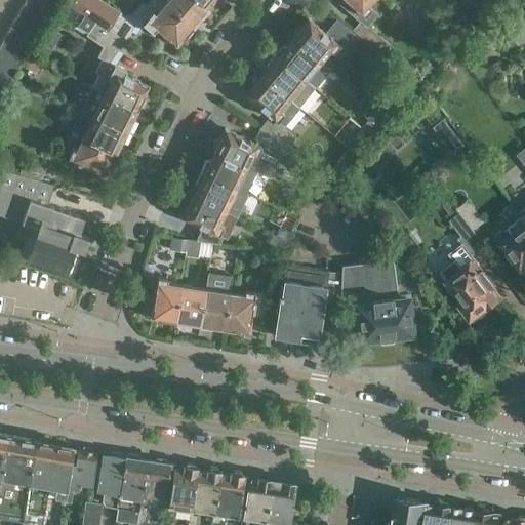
[(54,8),(38,0),(25,0),(23,5),(48,19),(54,8)]
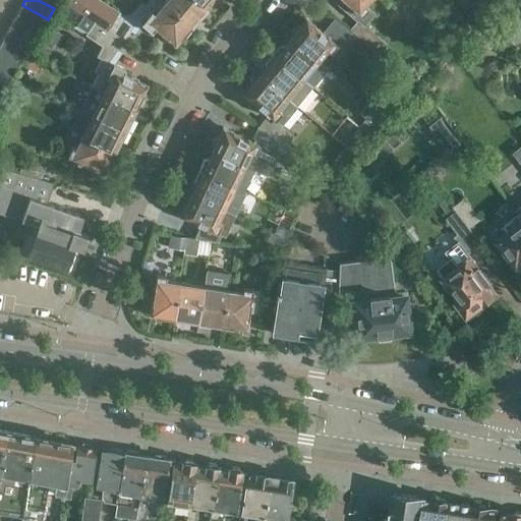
[(59,0),(38,0),(54,8),(59,0)]
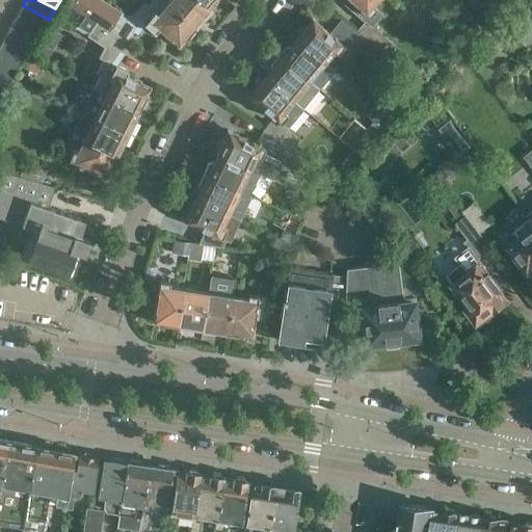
[(63,0),(63,1),(81,12),(81,14),(125,42),(132,31),(136,34),(143,24),(155,33),(158,29),(179,47),(194,27),(193,26),(166,3),(162,0),(152,0),(147,6),(143,3),(134,15),(126,17),(100,0),(63,0)]
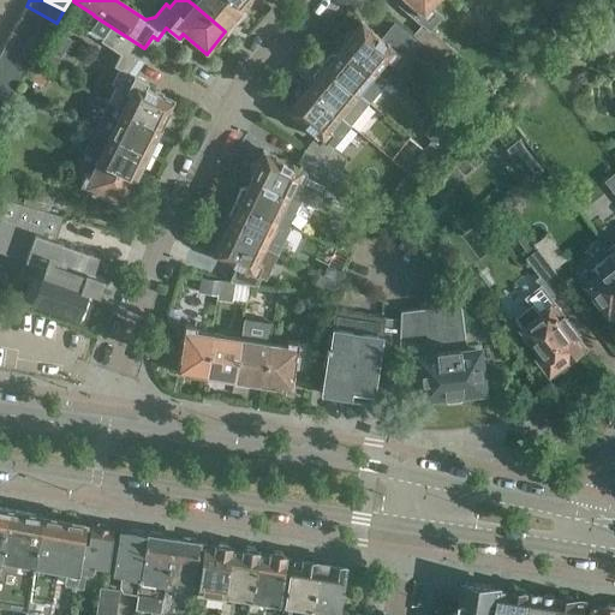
[(233,0),(195,0),(192,4),(224,30),(232,22),(238,23),(248,12),(233,0)]
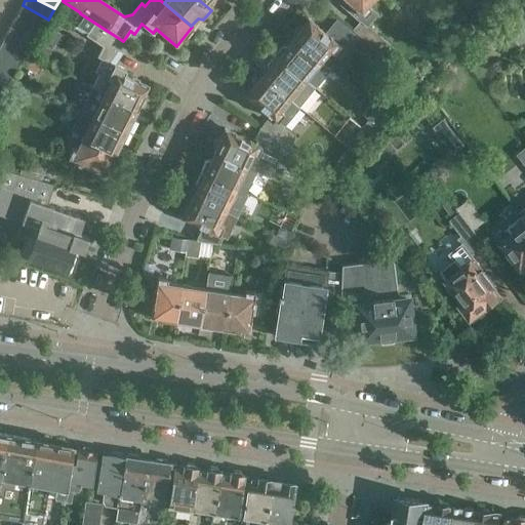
[(199,0),(211,10),(218,1),(218,0),(199,0)]
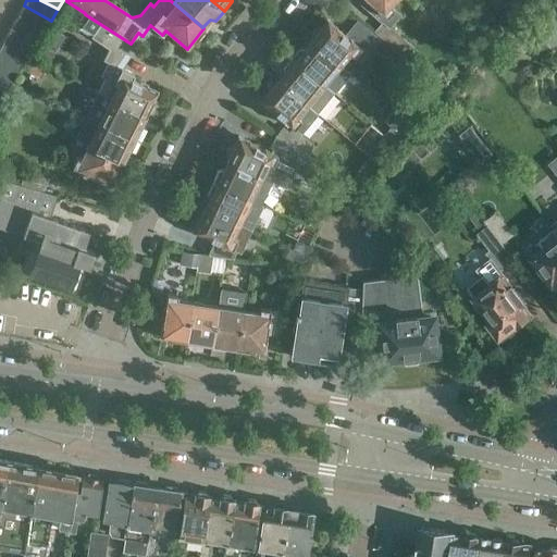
[(356,0),(382,22),(374,32),(405,58),(415,47),(390,26),(400,13),(391,4),(394,0),(356,0)]
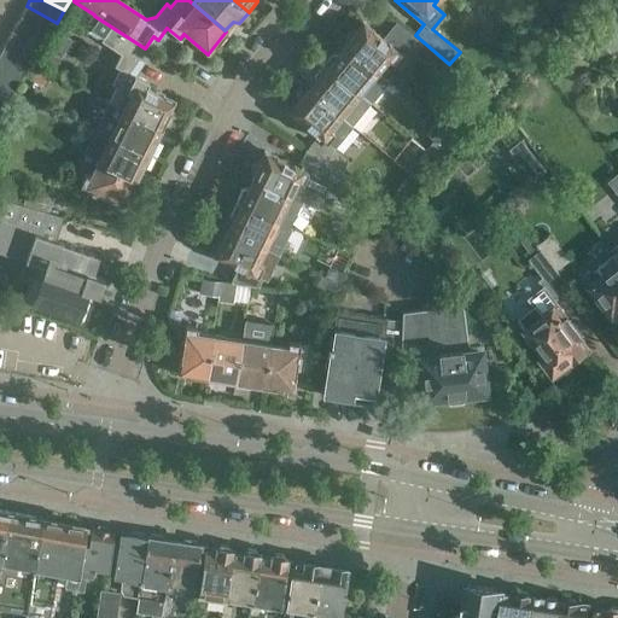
[(577,11),(569,3),(557,15),(565,23),(573,15),(577,11)]
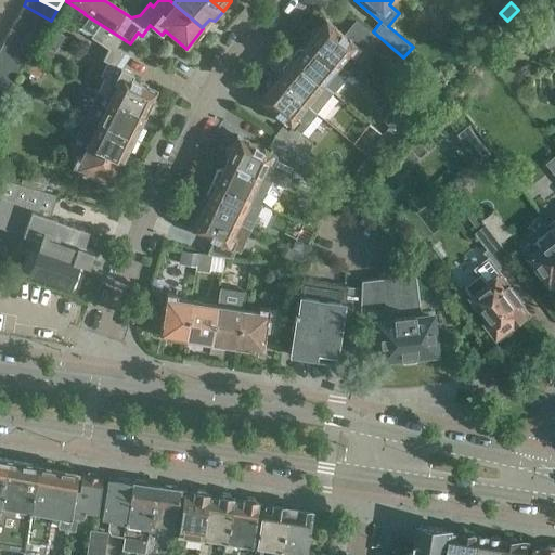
[(51,21),(24,5),(17,17),(43,31),(51,21)]
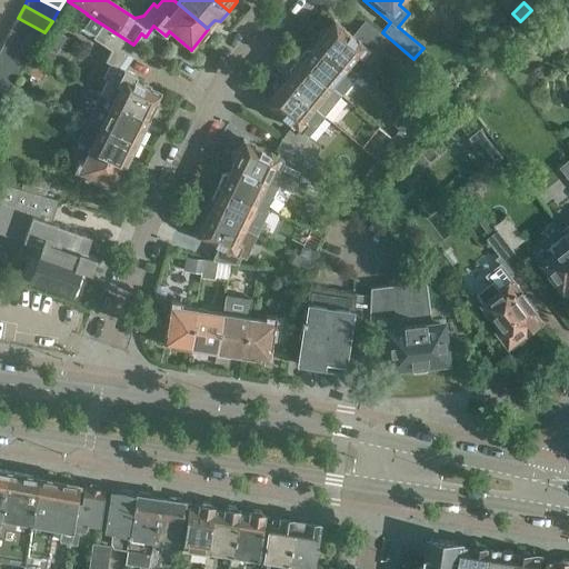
[(513,27),(511,29),(519,38),(536,21),(528,13),(520,21),(513,27)]
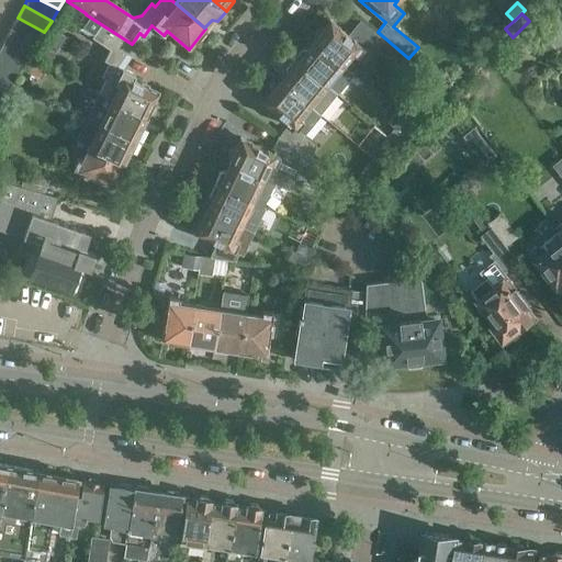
[(132,44),(86,14),(77,29),(109,48),(103,60),(109,63),(102,77),(105,78),(99,92),(98,93),(145,116),(146,116),(158,93),(132,80),(135,76),(122,69),(131,57),(125,54),(132,44)]
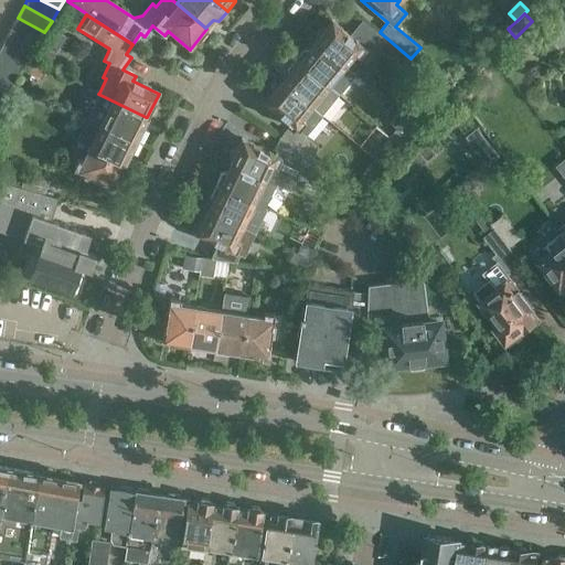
[(44,32),(18,18),(11,29),(36,43),(44,32)]
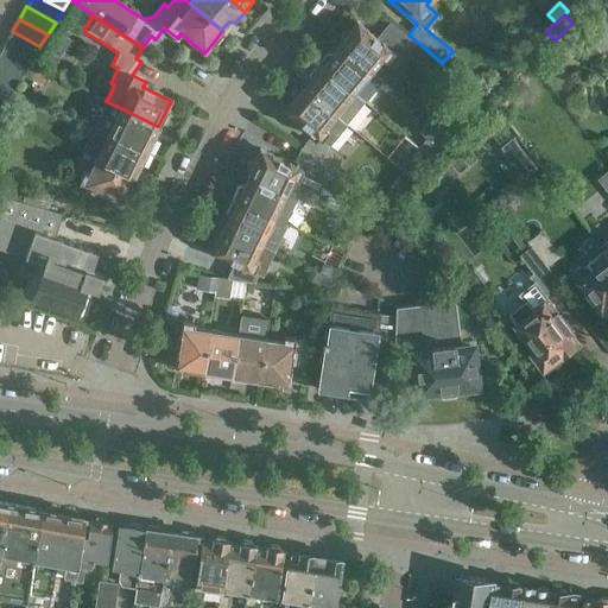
[(415,42),(390,21),(375,38),(356,24),(339,45),(340,46),(372,73),(382,59),(385,62),(392,54),(400,59),(415,42)]
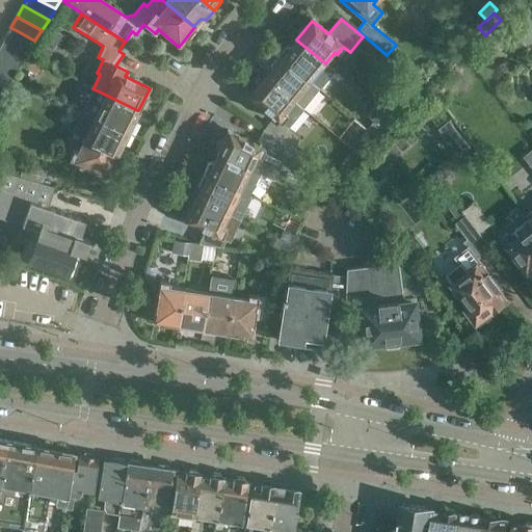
[(480,25),(474,20),(464,30),(471,35),(478,27),(480,25)]
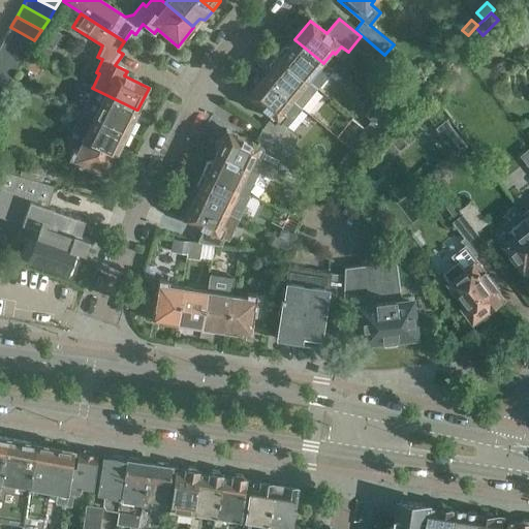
[(516,22),(505,31),(514,40),(524,31),(516,22)]
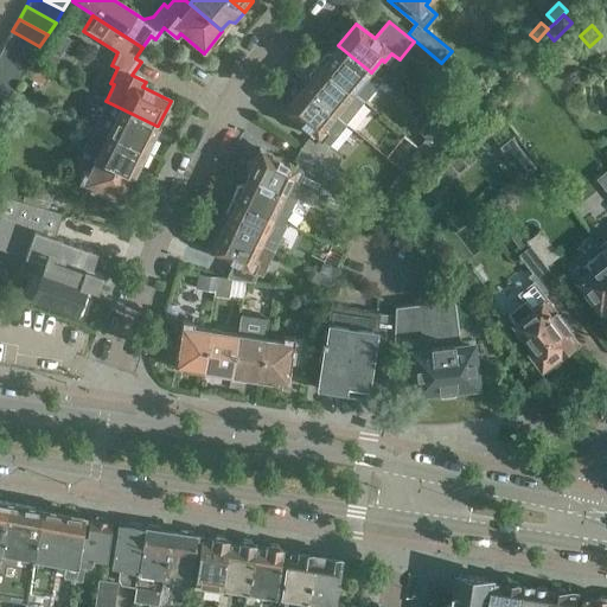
[(39,46),(12,31),(5,44),(31,58),(39,46)]
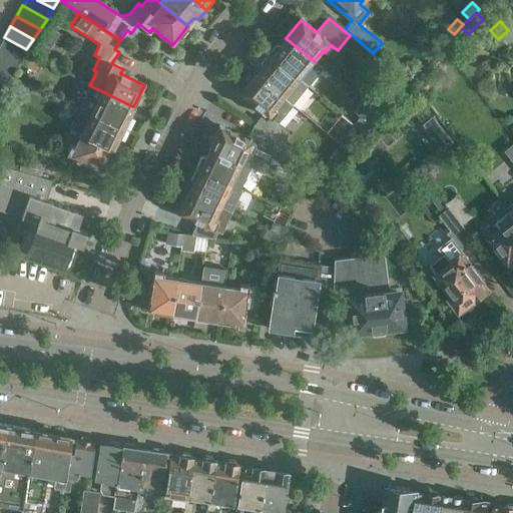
[(26,49),(4,37),(0,43),(0,48),(20,59),(26,49)]
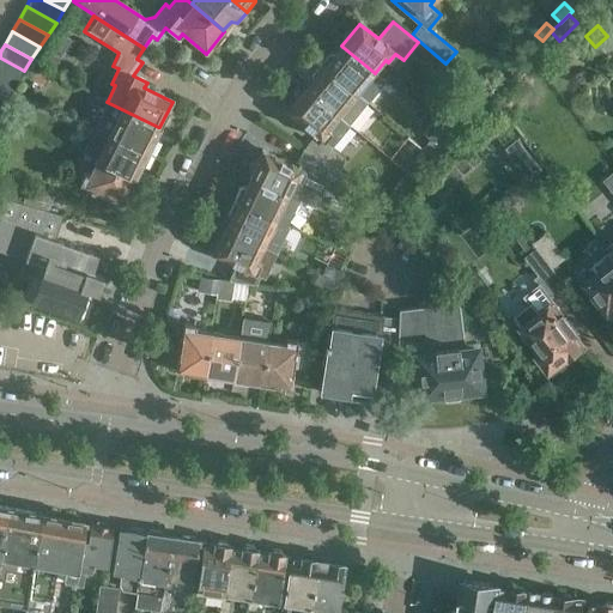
[(61,54),(47,47),(40,64),(54,71),(61,54)]
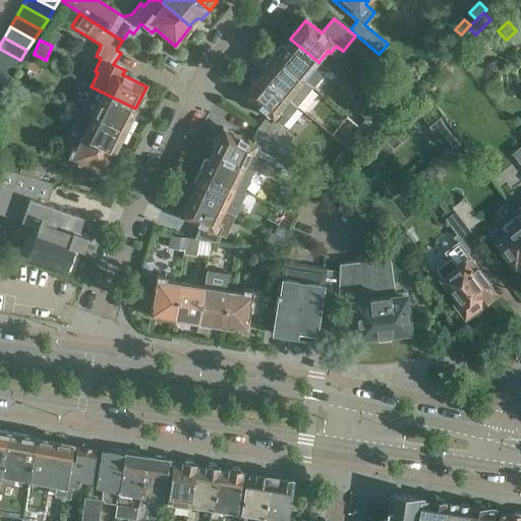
[(280,45),(273,55),(312,89),(328,69),(319,62),(291,40),(286,46),(280,45)]
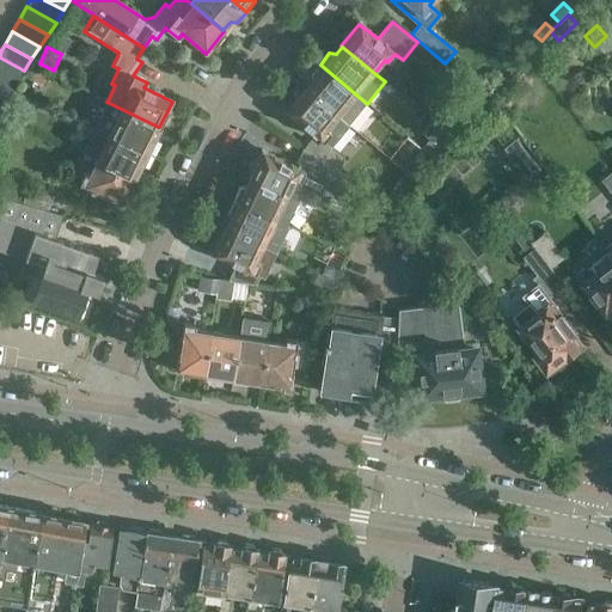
[(24,71),(0,57),(0,74),(16,84),(24,71)]
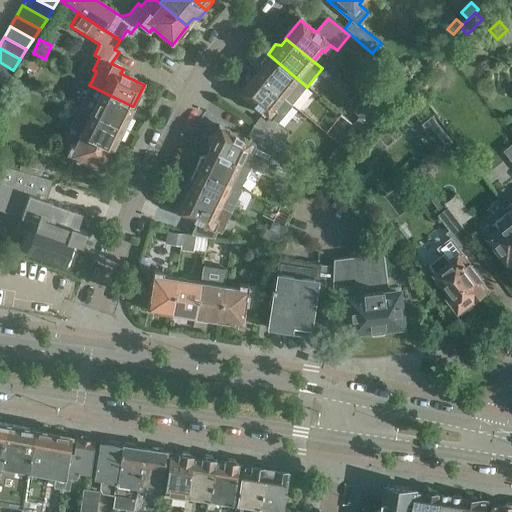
[(261,69),(256,76),(291,105),(307,87),(268,54),(260,62),(261,69)]
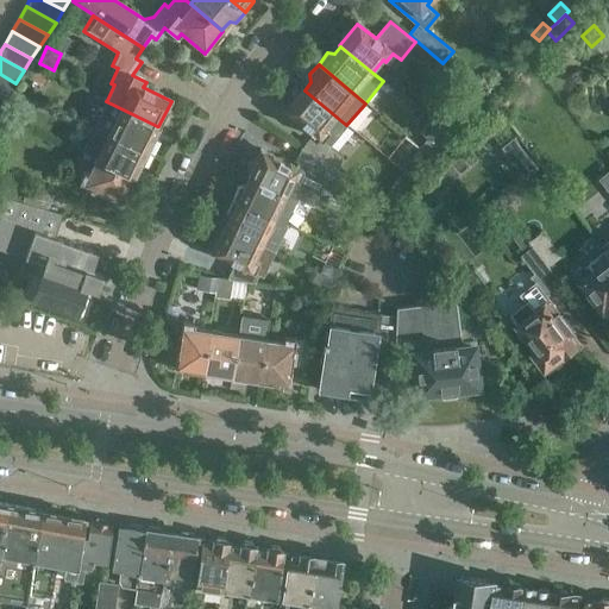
[(49,73),(36,66),(30,77),(43,85),(49,73)]
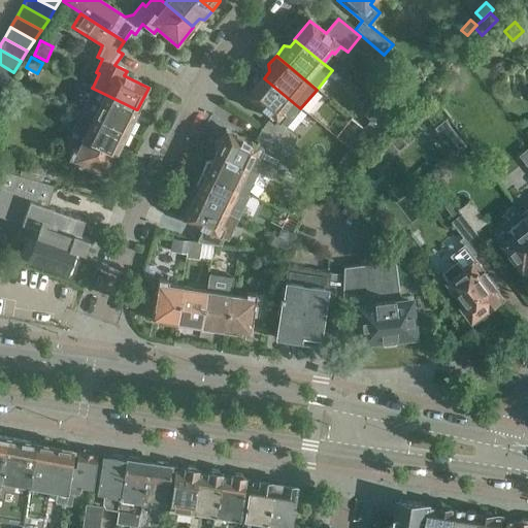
[(13,72),(0,64),(0,78),(7,83),(13,72)]
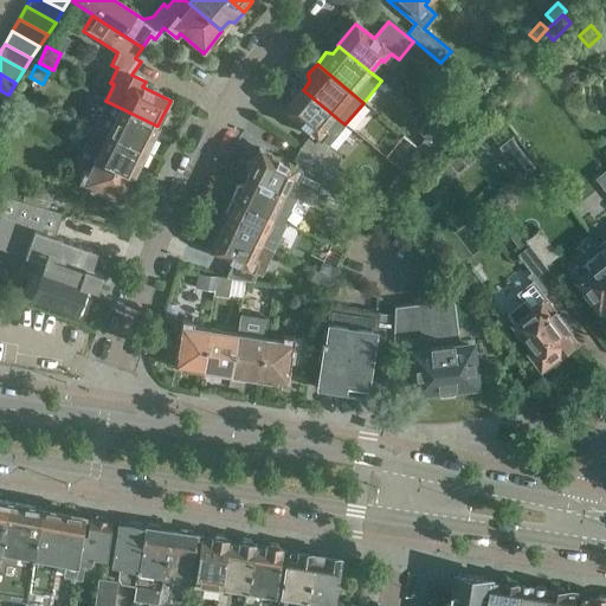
[(30,97),(12,89),(2,108),(19,116),(30,97)]
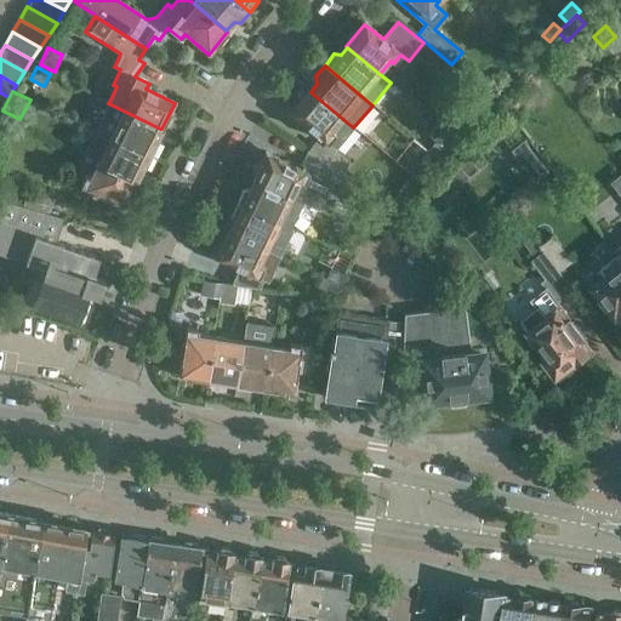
[(308,91),(290,114),(326,144),(323,149),(315,144),(308,153),(339,171),(348,160),(336,149),(353,127),(311,92),(308,91)]
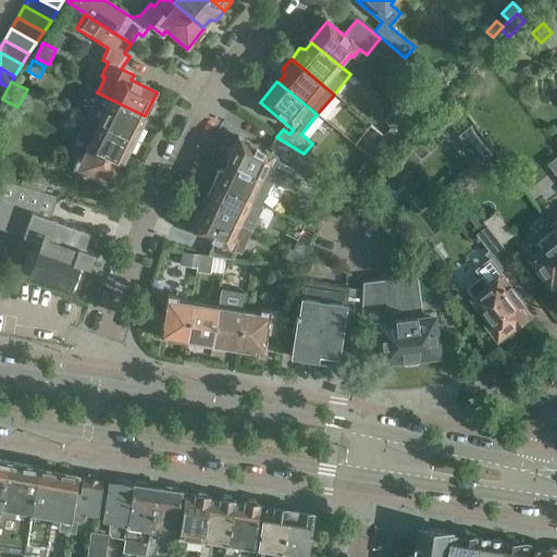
[(85,115),(98,122),(136,140),(141,130),(139,124),(144,115),(97,93),(98,91),(96,91),(85,115)]
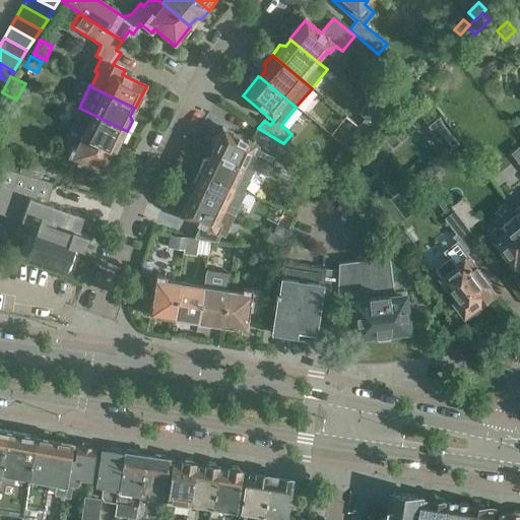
[(91,114),(80,136),(113,151),(118,142),(121,142),(127,131),(91,114)]
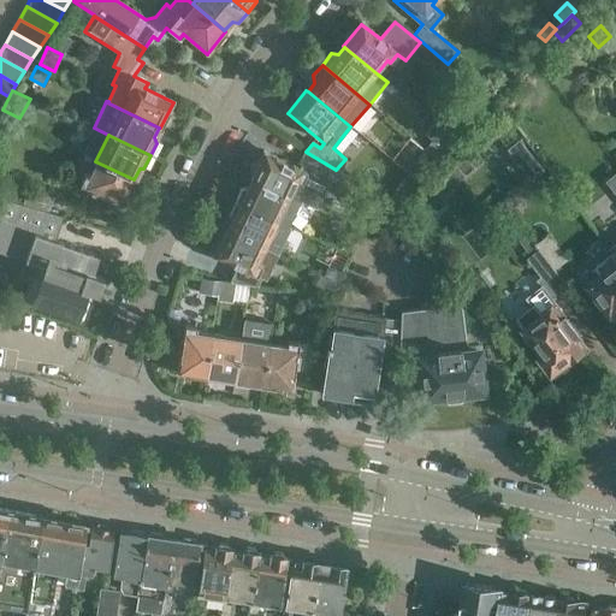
[(519,137),(505,149),(532,181),(545,170),(519,137)]
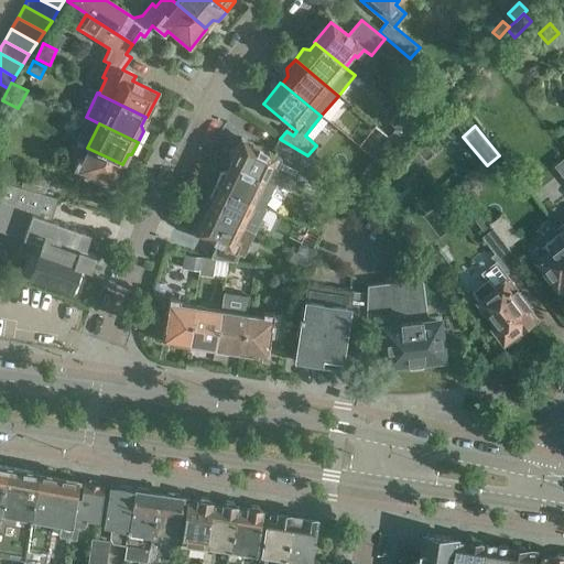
[(393,128),(387,136),(398,145),(399,144),(398,144),(404,137),(393,128)]
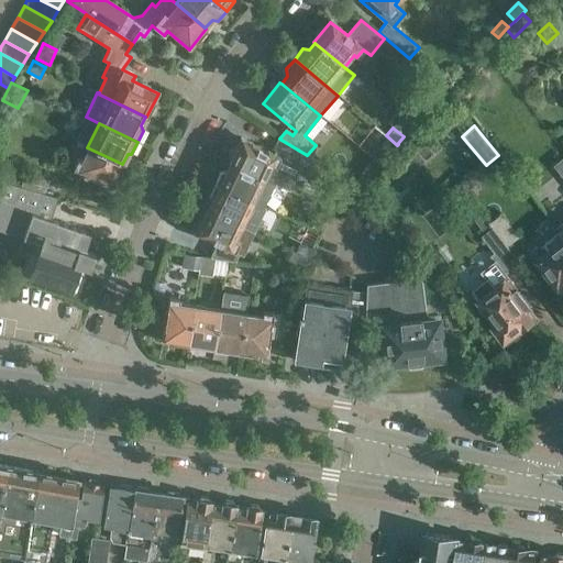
[(397,145),(386,135),(370,156),(382,165),(397,145)]
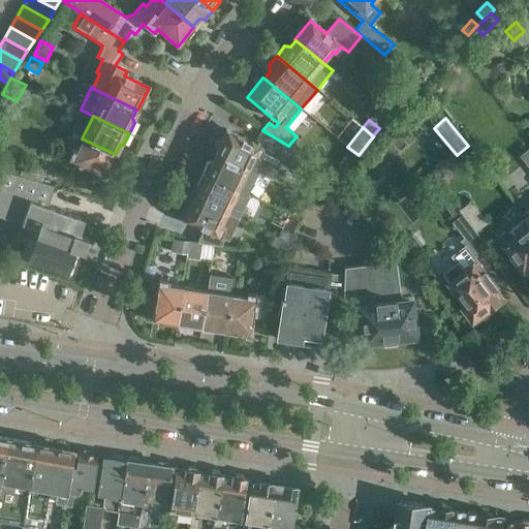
[(218,153),(256,172),(271,179),(281,158),(291,164),(299,151),(288,146),(262,130),(254,144),(227,130),(216,152),(218,153)]
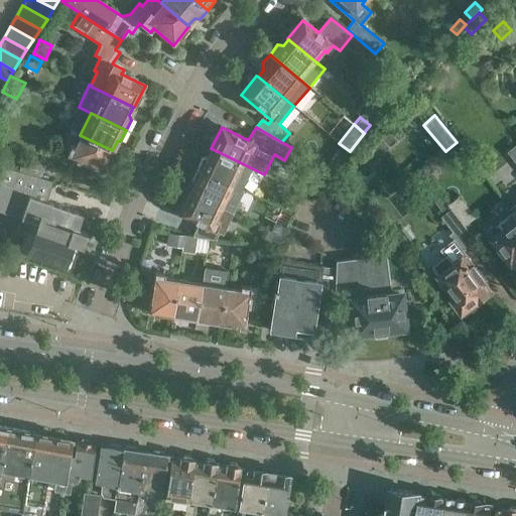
[(112,150),(80,135),(74,148),(71,146),(66,155),(102,172),(113,151),(112,150)]
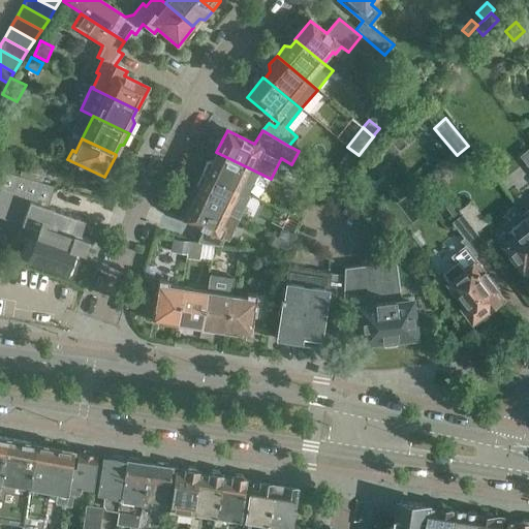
[(208,161),(203,173),(238,191),(239,190),(247,193),(256,172),(218,153),(213,162),(208,161)]
